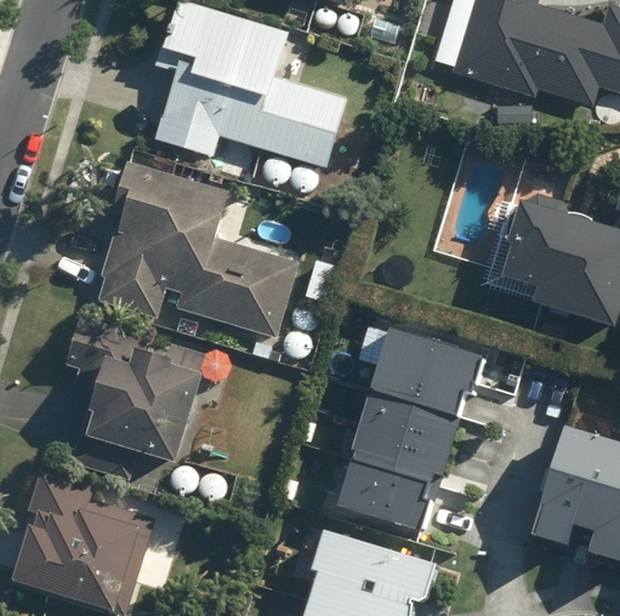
[(289,32),(187,0),(175,0),(155,66),(176,72),(155,140),(212,158),(220,135),(326,167),(347,100),(274,78),(289,32)]
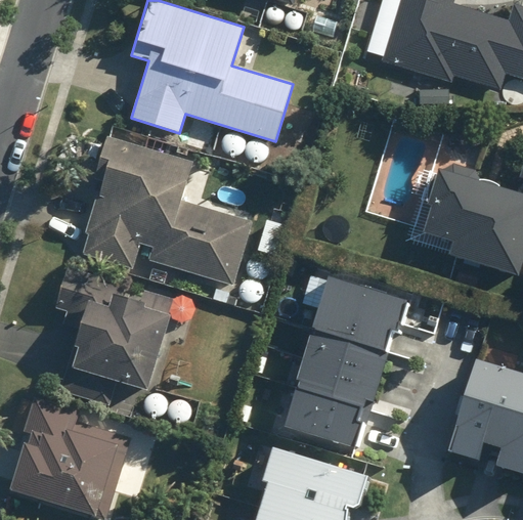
[(522,78),(522,6),(514,3),(509,20),(451,4),(452,0),(382,0),(366,51),(383,56),(382,61),(413,72),(413,74),(426,78),(427,75),(451,83),(454,75),(500,89),(506,73),(522,78)]
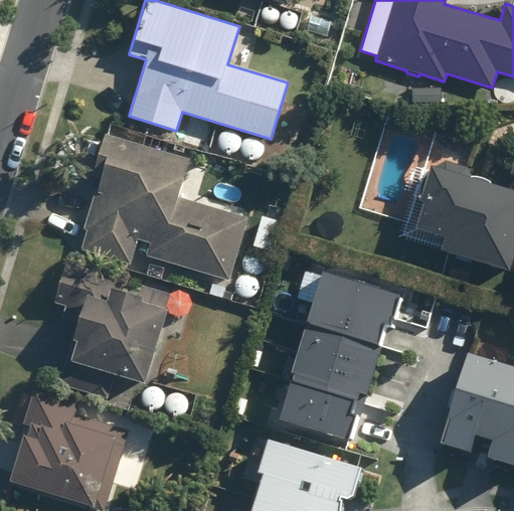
[(441,90),(411,90),(411,103),(441,103),(441,90)]
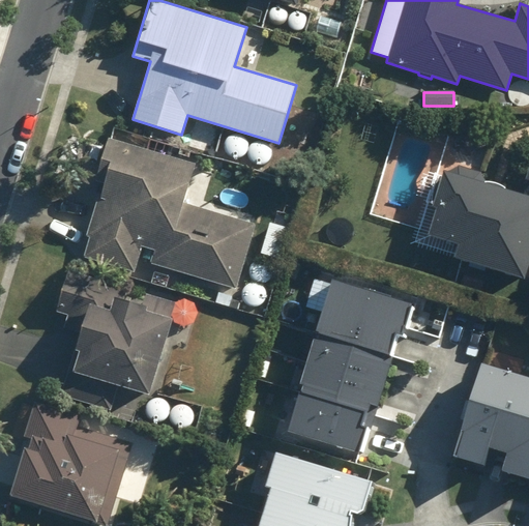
[(194,163),(109,138),(95,180),(99,181),(95,193),(98,195),(86,236),(89,237),(83,257),(134,272),(141,245),(154,250),(150,263),(235,289),(255,224),(182,202),(194,163)]
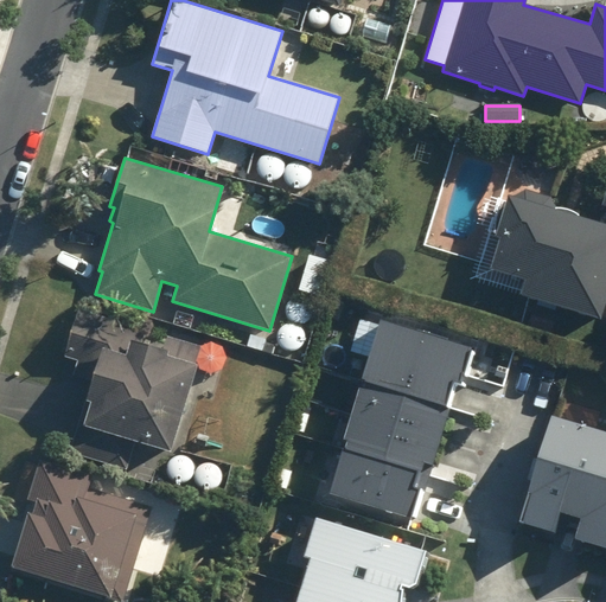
[(521,290),(601,314),(605,298),(605,190),(603,203),(605,204),(605,210),(604,219),(509,190),(497,230),(501,232),(491,266),(525,275),(521,290)]
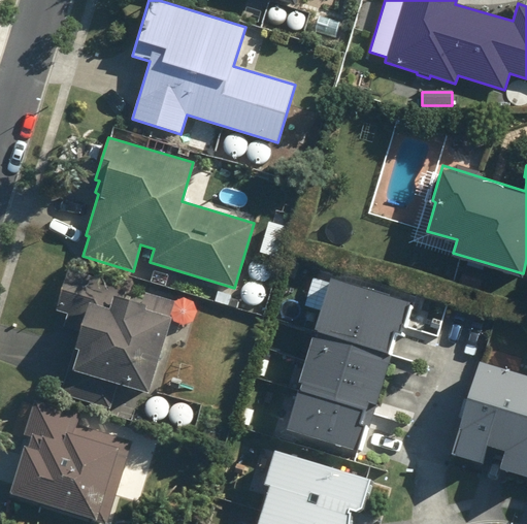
[(125,287),(68,269),(55,309),(67,314),(62,327),(79,332),(61,394),(109,410),(119,381),(149,390),(172,315),(170,314),(174,301),(145,293),(143,299),(123,293),(125,287)]
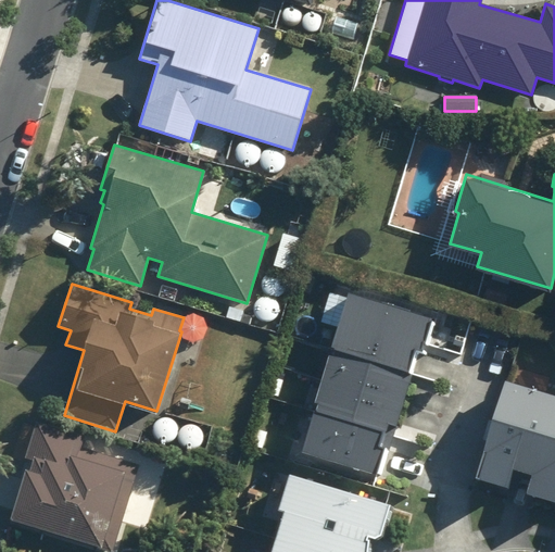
[(326,402),(312,450),(381,472),(419,349),(426,353),(434,324),(352,298),(320,400),(326,402)]
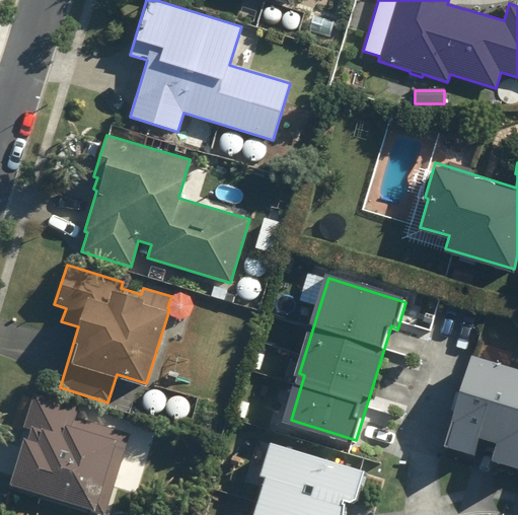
[(213,286),(211,297),(224,300),(227,289),(213,286)]
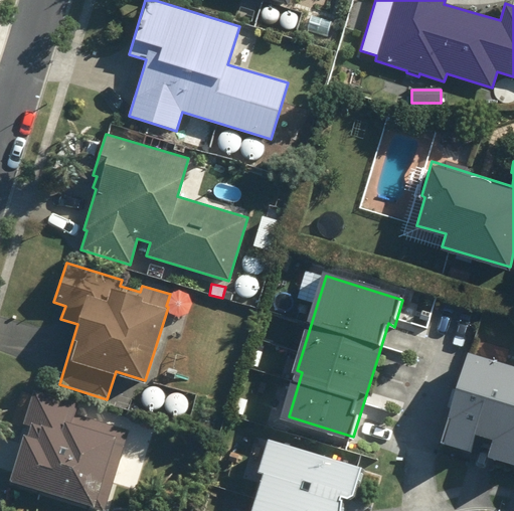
[(513,373),(464,359),(438,447),(513,469),(513,373)]
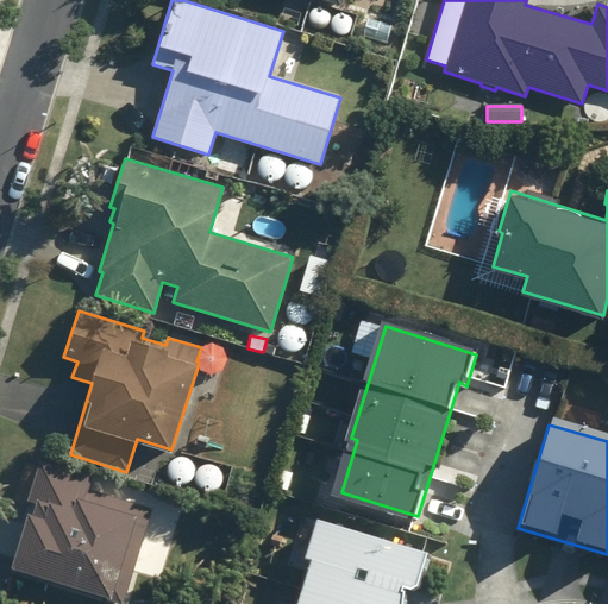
[(123,603),(151,509),(87,490),(89,479),(39,464),(29,501),(36,503),(33,511),(29,510),(10,571),(114,603),(123,603)]
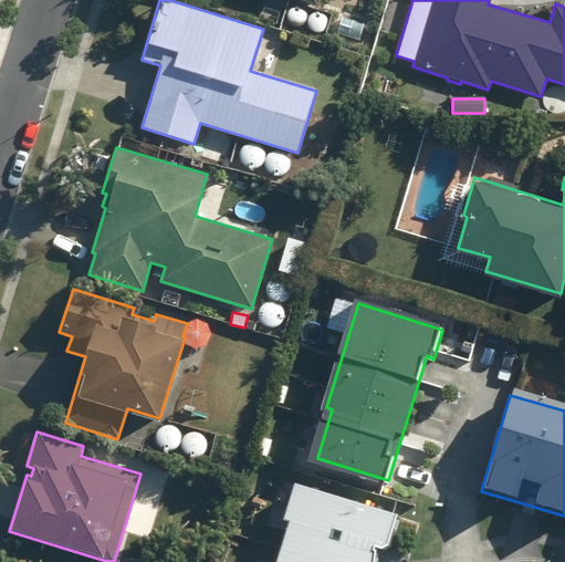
[(215,449),(226,454),(229,445),(218,441),(215,449)]
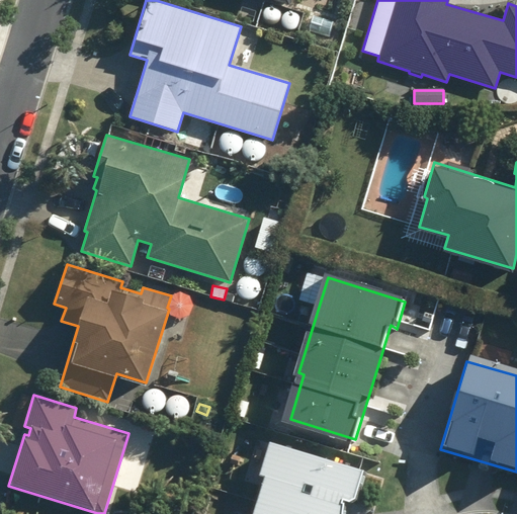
[(277,438),(250,513),(345,513),(347,500),(354,504),(361,498),(371,469),(277,438)]
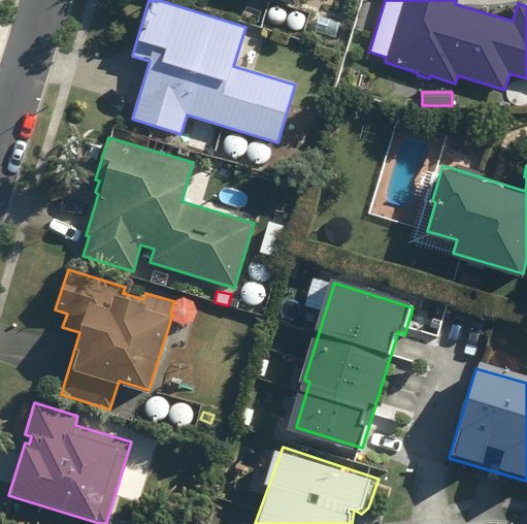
[(197,450),(195,461),(206,463),(208,453),(197,450)]
